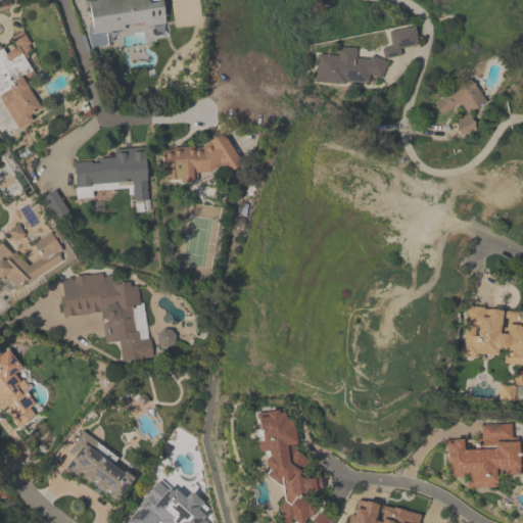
[(161,0),(100,0),(87,2),(92,36),(165,27),(161,0)]
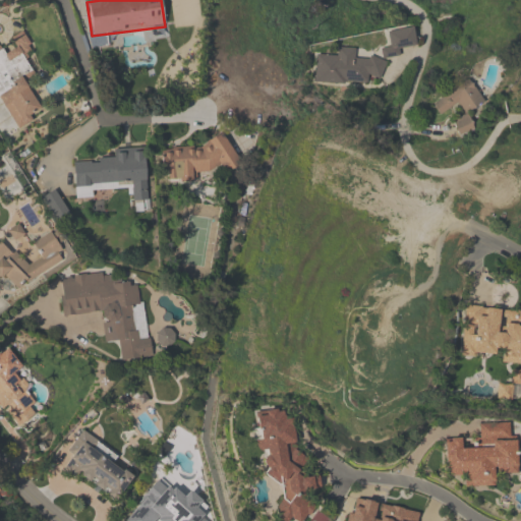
[(388,33),(391,47),(382,48),(383,58),(400,56),(399,49),(416,46),(414,29),(388,33)]
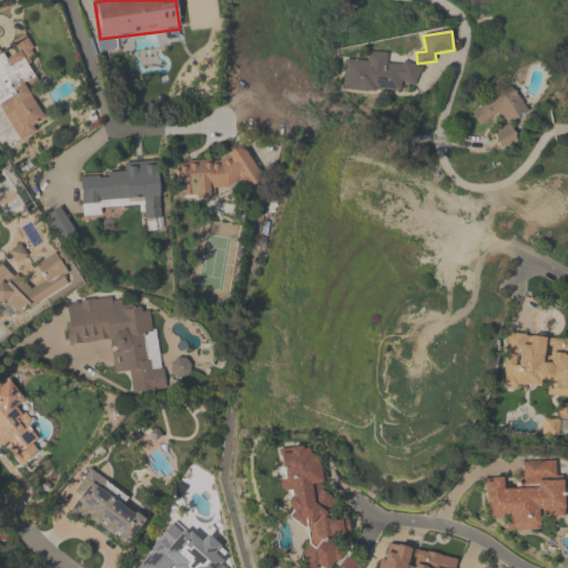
[(47,124),(24,85),(37,79),(26,61),(36,56),(24,36),(11,42),(17,51),(3,59),(0,52),(0,112),(17,141),(47,124)]
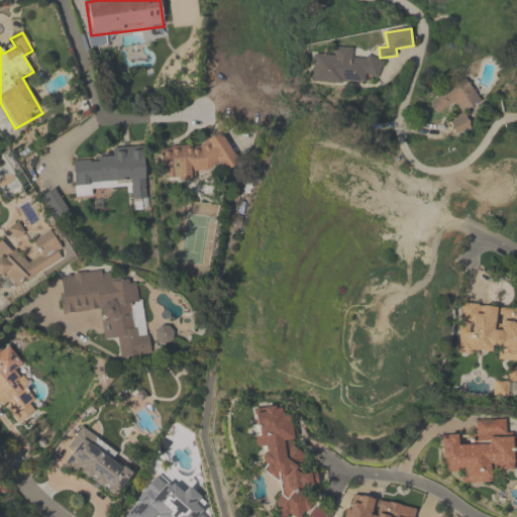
[(365,84),(365,78),(381,78),(381,59),(352,59),(352,48),(335,48),(335,57),(313,57),(313,83),(365,84)]
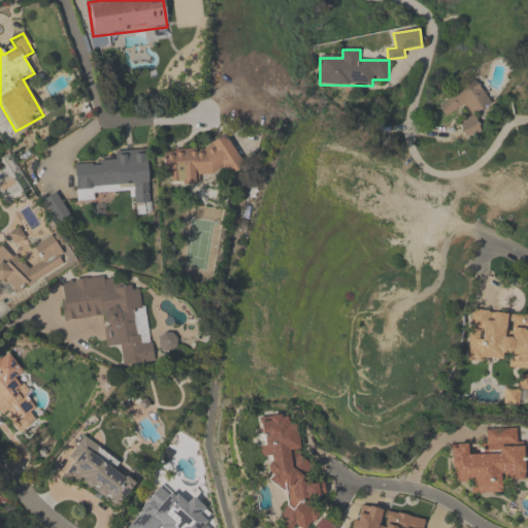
[(473,116),(491,104),(476,81),(437,106),(444,118),(464,106),(470,117),(458,125),(467,139),(483,130),(473,116)]
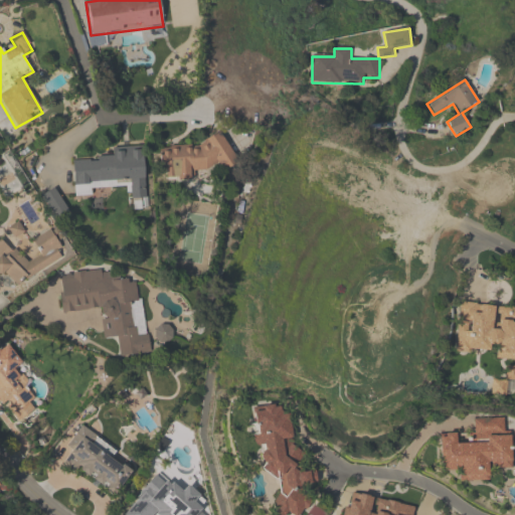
[(159,148),(162,181),(192,178),(191,171),(230,167),(228,141),(159,148)]
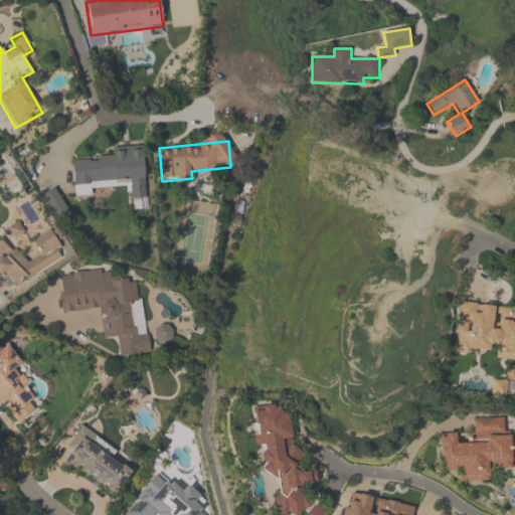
[(74,196),(92,195),(92,188),(131,186),(132,200),(146,199),(144,152),(72,155),(74,196)]
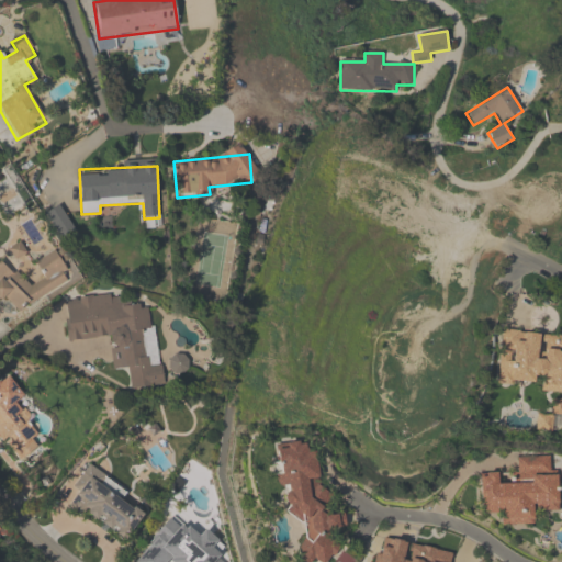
[(45,213),(58,238),(74,231),(59,204),(45,213)]
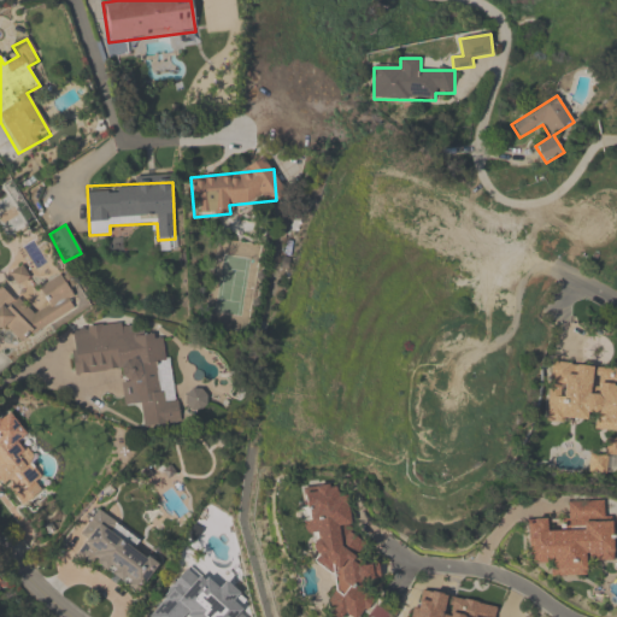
[(29,277),(22,265),(7,274),(16,287),(29,277)]
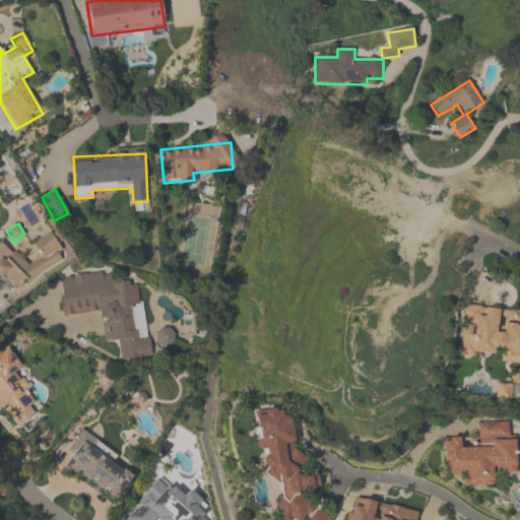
[(66,258),(51,232),(33,242),(40,256),(26,263),(0,239),(0,277),(4,276),(17,288),(34,278),(38,274),(66,258)]
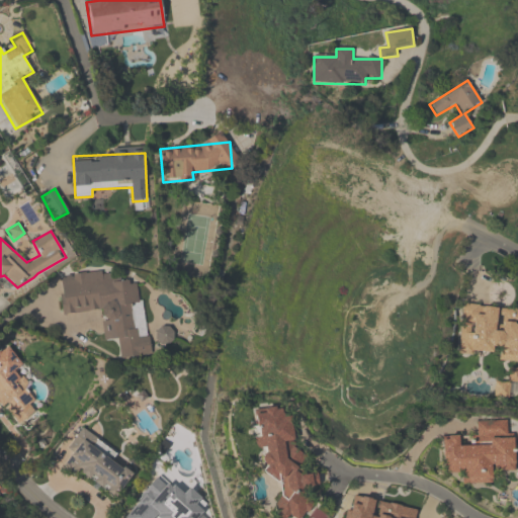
[(104,341),(118,340),(120,359),(149,356),(140,271),(59,280),(63,315),(101,311),(104,341)]
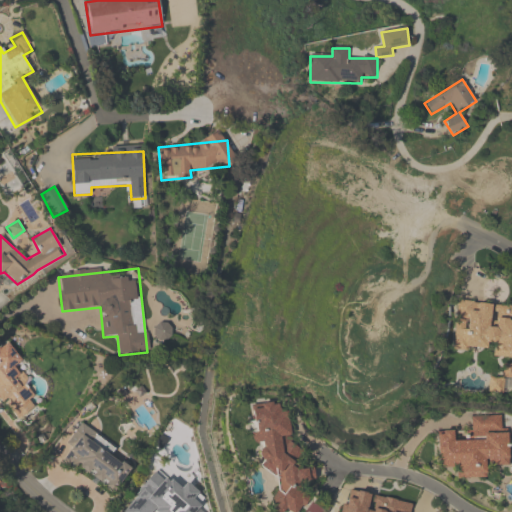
[(511,358),(511,303),(457,300),(454,349),(492,351),(492,357),(511,358)]
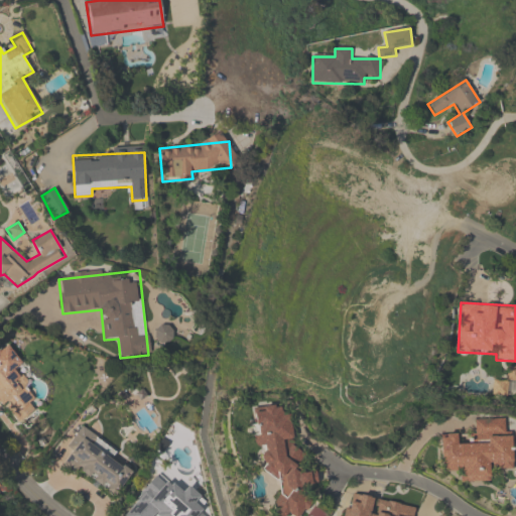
[(171,330),(156,328),(154,343),(169,345),(171,330)]
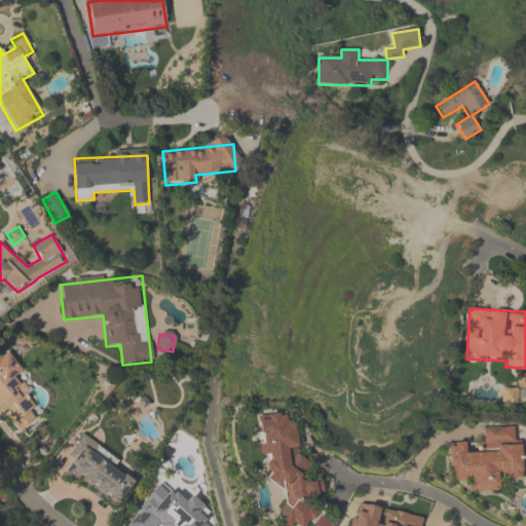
[(20,431),(36,418),(30,410),(38,404),(16,377),(24,371),(4,347),(0,349),(0,415),(4,412),(20,431)]
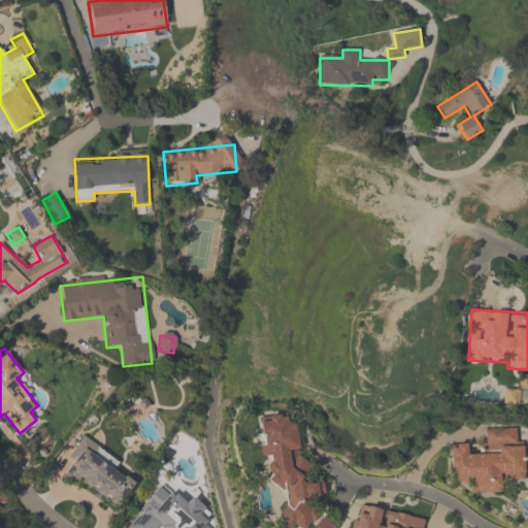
[(258,420),(267,488),(281,486),(287,527),(307,527),(317,527),(314,498),(325,497),(323,482),(306,484),(298,424),(289,425),(288,416),(258,420)]
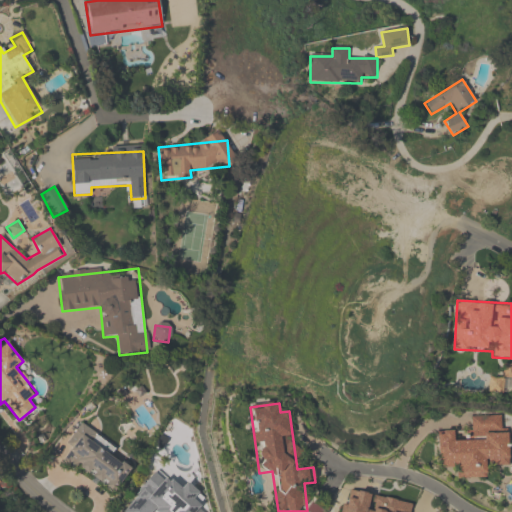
[(438,468),(457,468),(457,478),(486,478),(486,466),(509,466),(508,428),(501,428),(500,416),(472,416),(472,430),(459,430),(437,430),(438,468)]
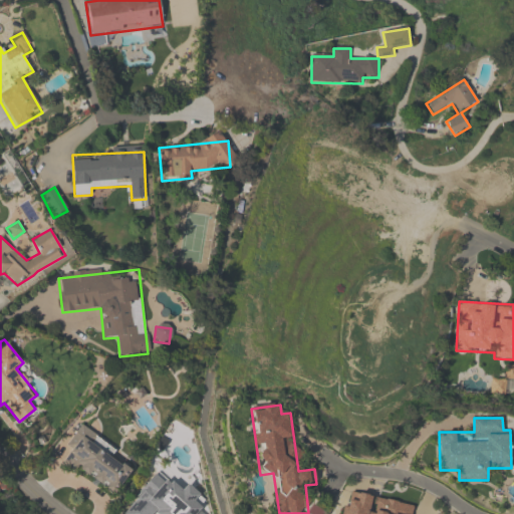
[(116,451),(80,425),(64,447),(71,452),(65,461),(113,497),(132,471),(112,457),(116,451)]
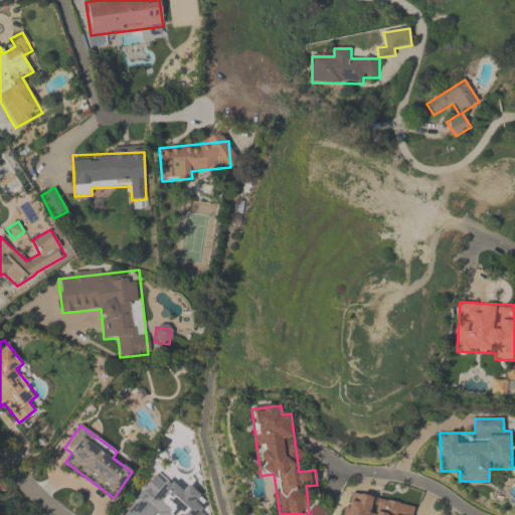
[(155,477),(123,514),(152,514),(189,514),(193,511),(182,501),(189,492),(171,477),(165,485),(155,477)]
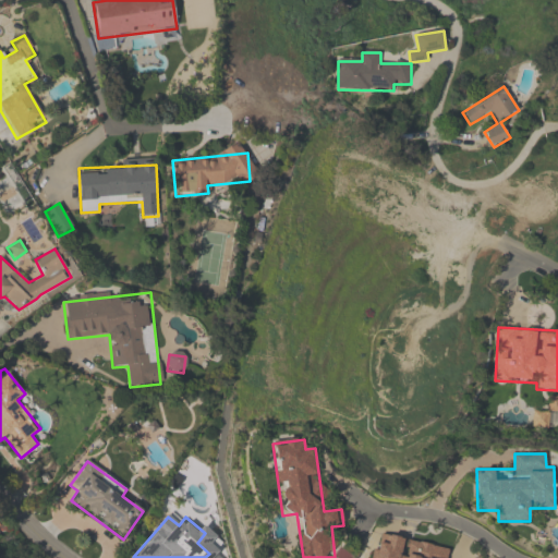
[(446,557),(448,549),(378,534),(373,557),(446,557)]
